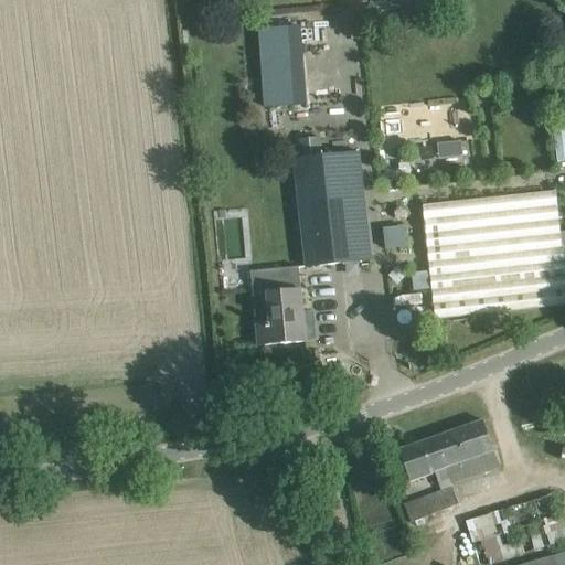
[(300,28),(258,30),(264,109),(306,106),(300,28)]
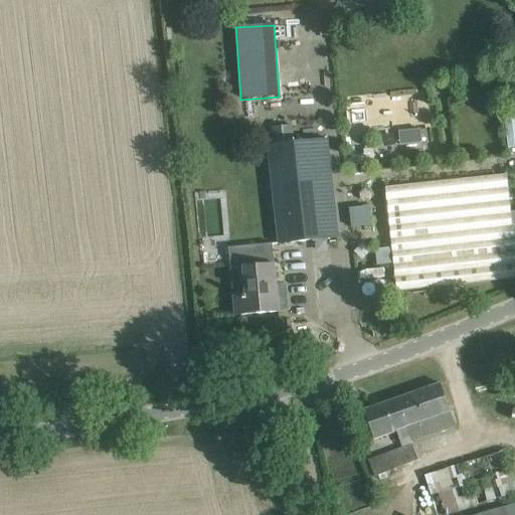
[(506,147),(514,146),(514,114),(504,115),(506,147)]
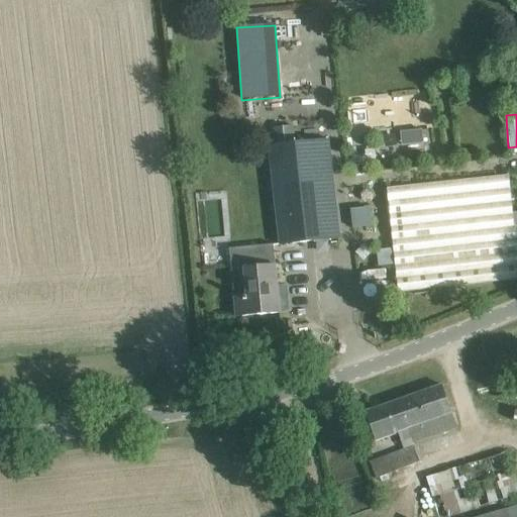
[(274,146),(269,146),(277,225),(280,245),(332,239),(321,140),(295,143),(293,126),(273,129),(274,146)]
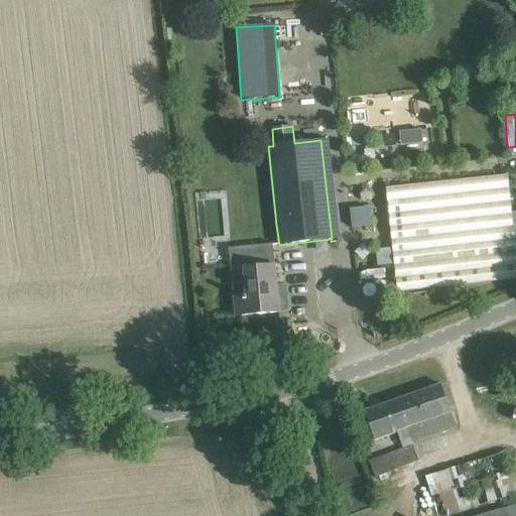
[(398,130),(399,142),(420,141),(419,128),(398,130)]
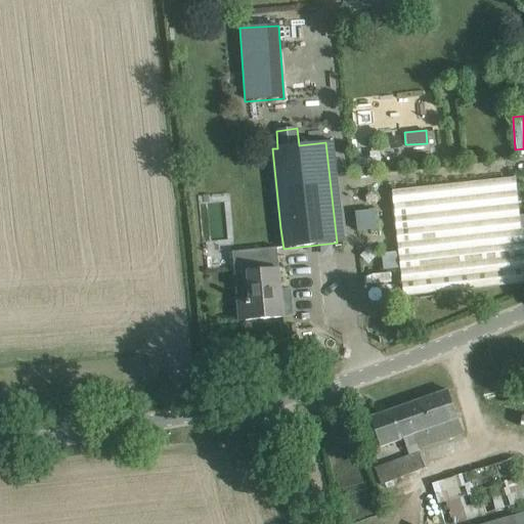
[(403,297),(523,282),(523,229),(520,230),(515,177),(392,191),(403,297)]
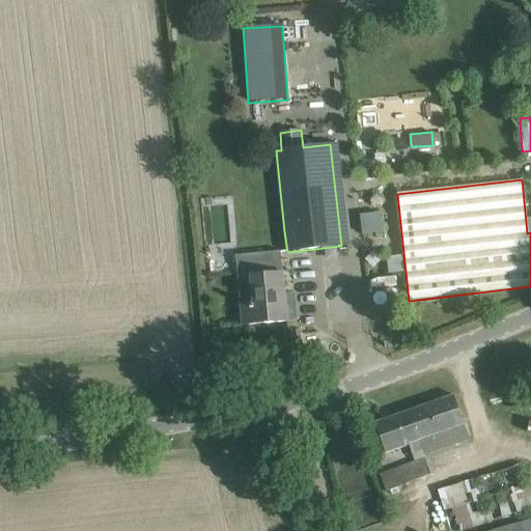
[(379,214),(361,215),(361,231),(379,231),(379,214)]
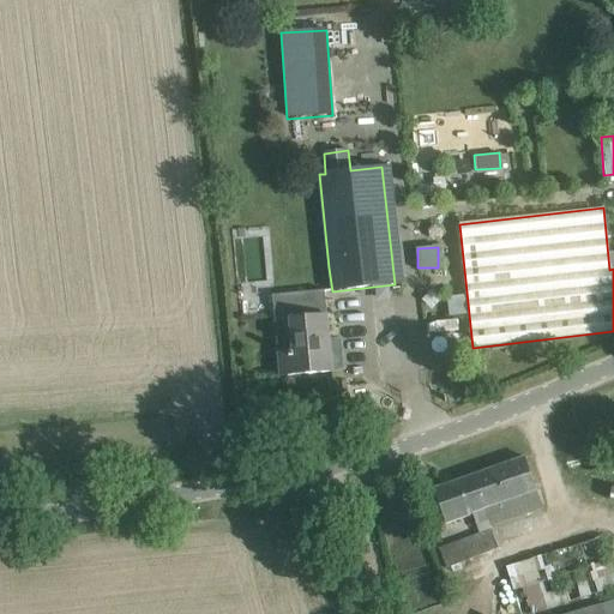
[(275,320),(280,377),(331,372),(326,317),(275,320)]
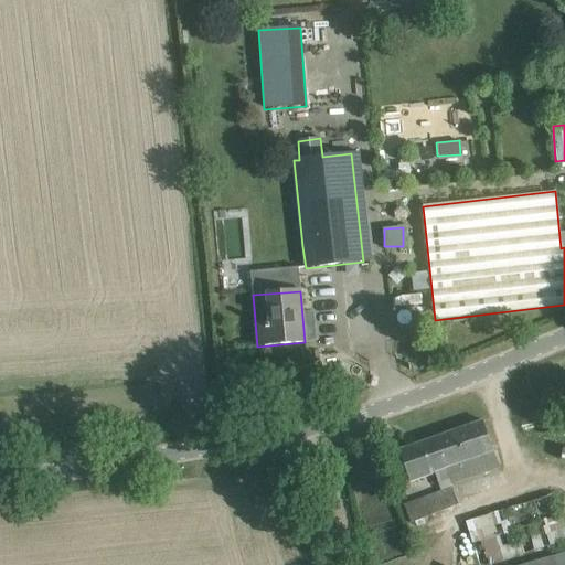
[(409,482),(435,472),(438,482),(448,479),(450,484),(499,468),(490,443),(482,422),(398,450),(409,482)]
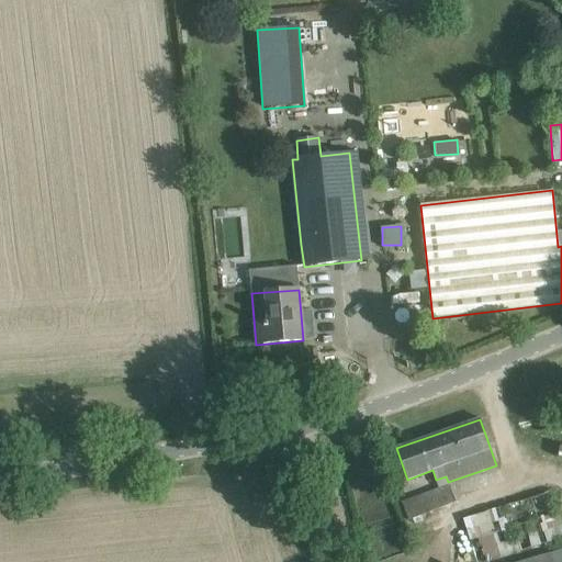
[(402,504),(407,520),(456,503),(449,486),(402,504)]
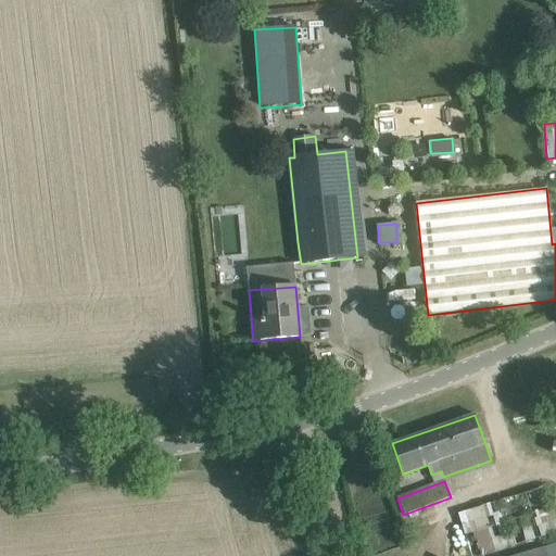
[(457,514),(470,555),(480,555),(555,532),(555,506),(550,485),(457,514)]
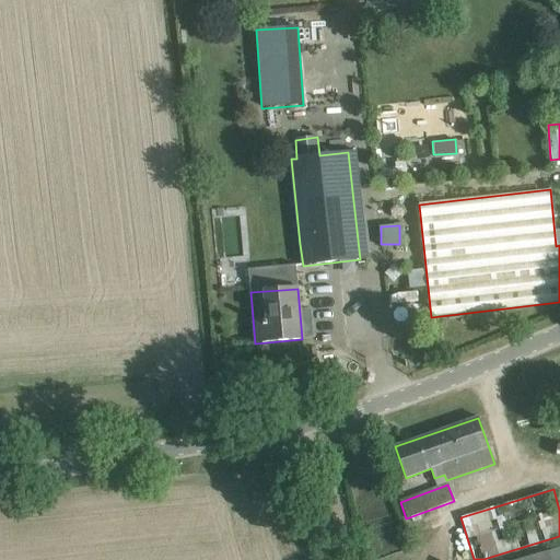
[(559,559),(559,550),(525,559),(559,559)]
